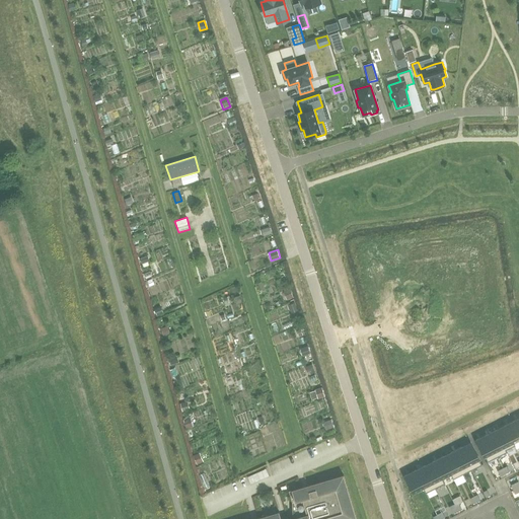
[(284,290),(287,299),(293,296),(290,288),(284,290)]
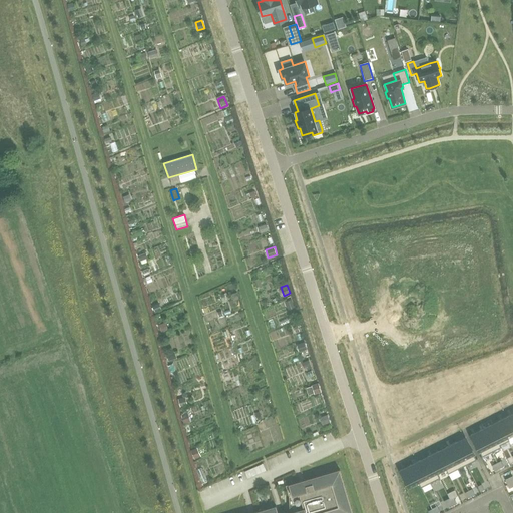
[(176,358),(174,351),(166,354),(168,361),(176,358)]
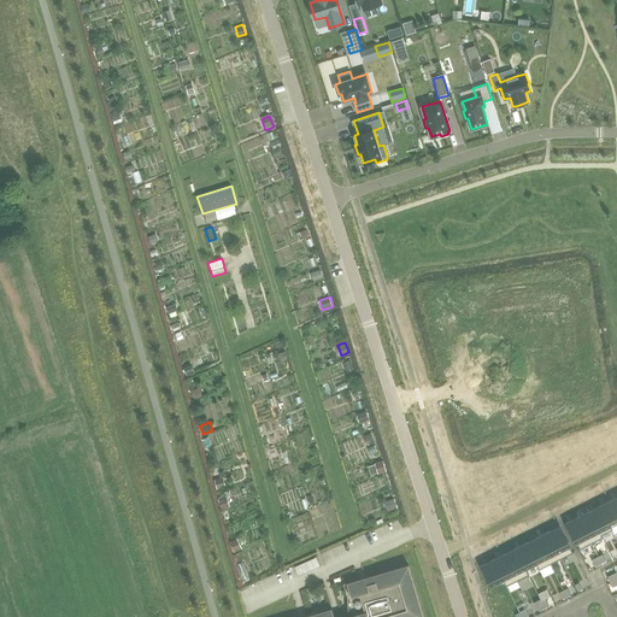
[(378,471),(378,472),(386,470),(382,459),(375,462),(375,464),(378,471)]
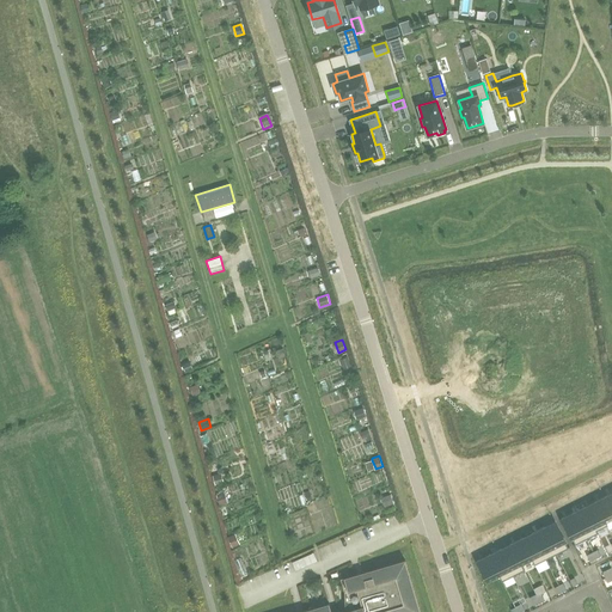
[(381,497),(385,507),(395,503),(390,494),(381,497)]
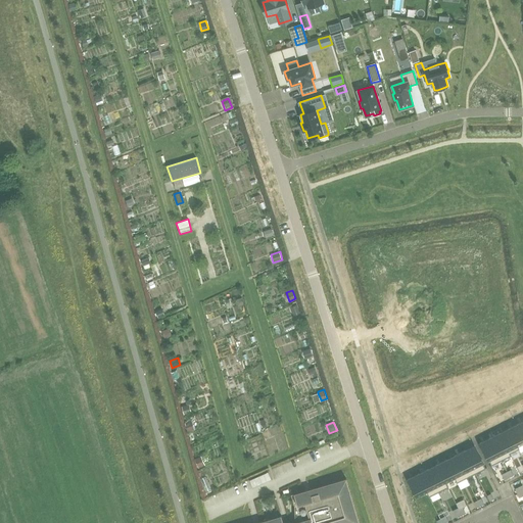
[(510,428),(509,429),(519,448),(518,446),(522,443),(522,434),(518,424),(517,425),(515,426),(510,428)]
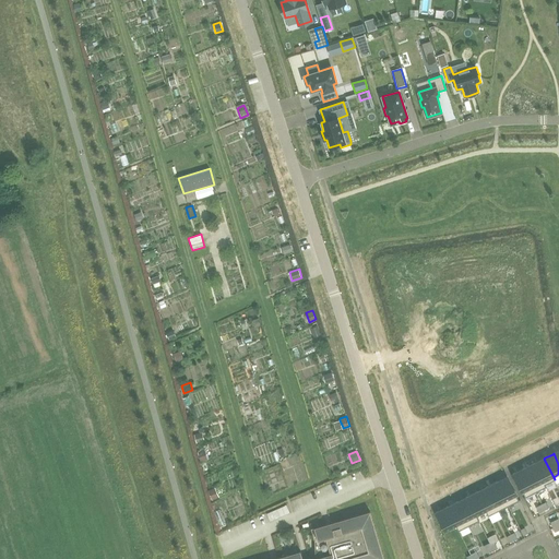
[(535,463),(534,464),(546,487),(545,485),(555,479),(544,459),(543,459),(540,461),(535,463)]
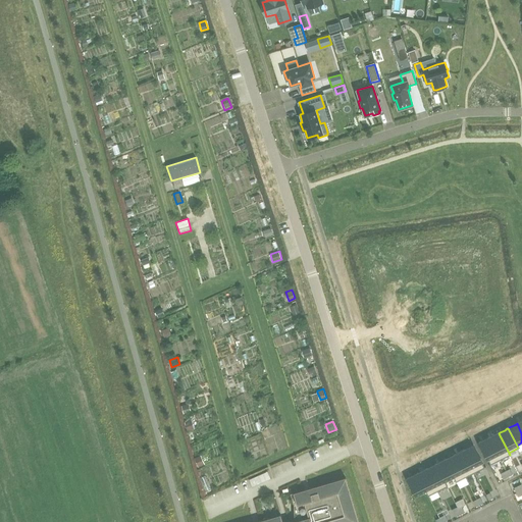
[(490,437),(489,437),(501,460),(510,455),(499,433),(498,433),(496,434),(490,437)]
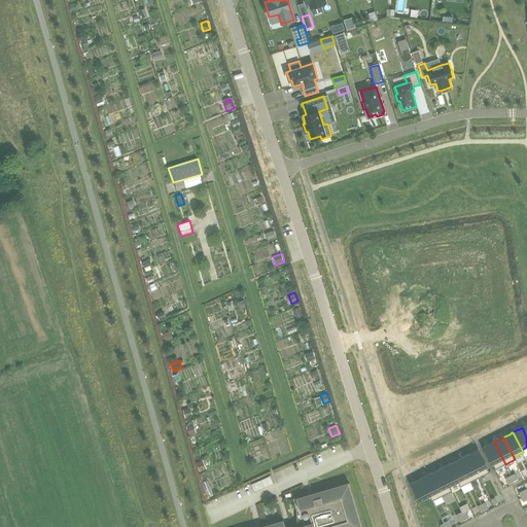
[(486,446),(484,447),(484,448),(495,469),(505,464),(494,442),(493,443),(491,444),(486,446)]
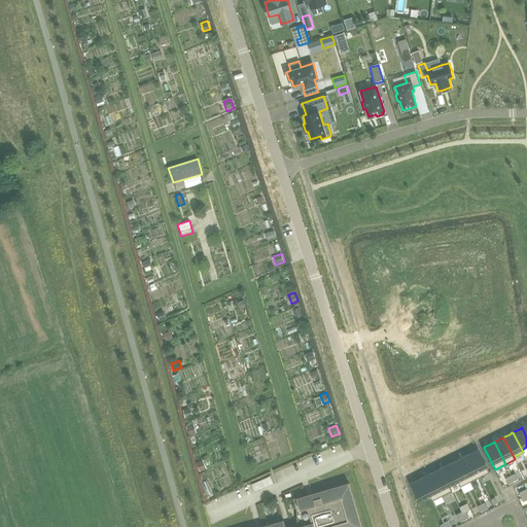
[(469,454),(468,455),(480,477),(489,471),(478,450),(475,452),(469,454)]
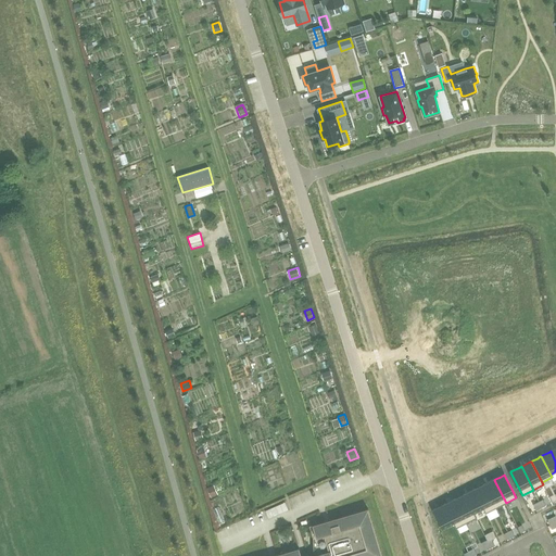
[(485,484),(484,484),(496,508),(506,503),(494,480),(493,480),(491,481),(485,484)]
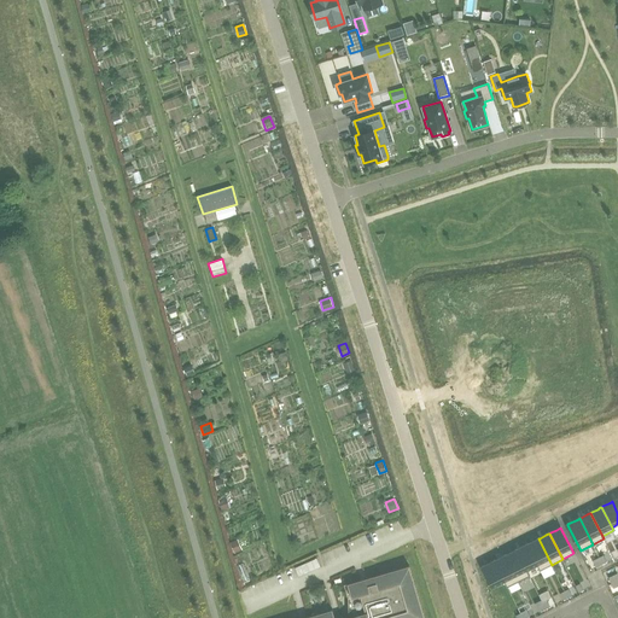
[(529,543),(528,544),(540,570),(552,565),(538,538),(537,540),(534,541),(529,543)]
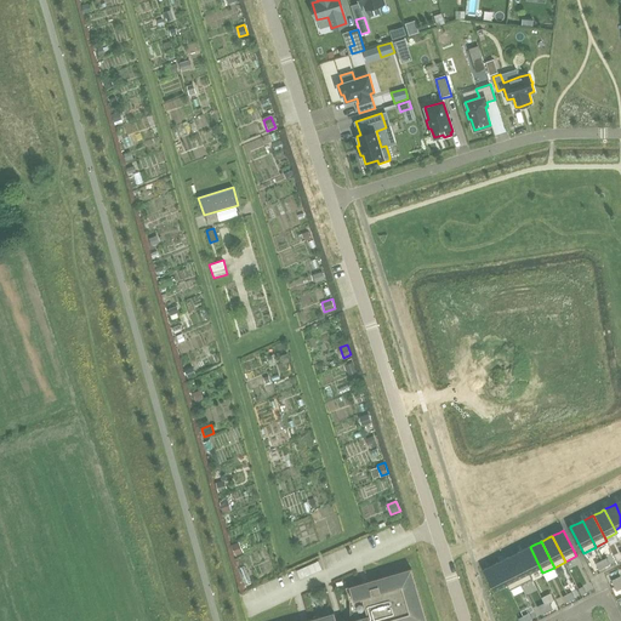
[(520,552),(518,552),(531,579),(533,579),(530,573),(540,568),(542,574),(542,573),(530,547),(529,547),(525,548),(520,552)]
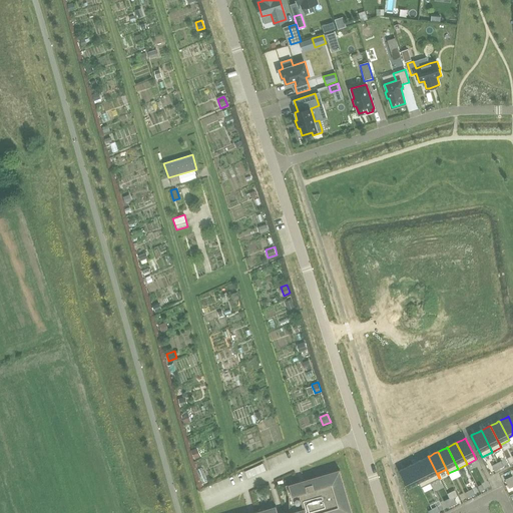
[(420,460),(419,461),(430,483),(439,478),(428,456),(428,457),(425,458),(420,460)]
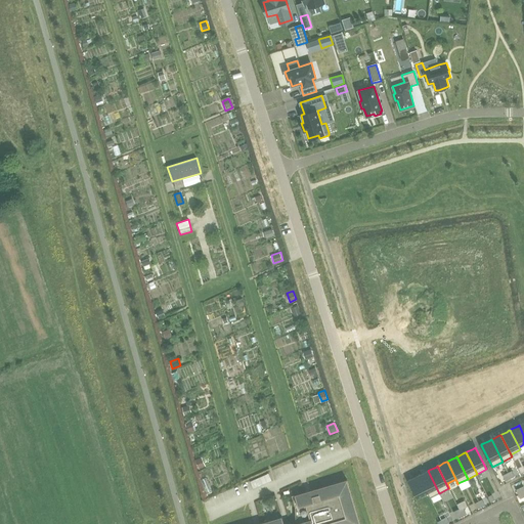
[(420,475),(419,476),(430,497),(439,493),(428,471),(427,471),(425,473),(420,475)]
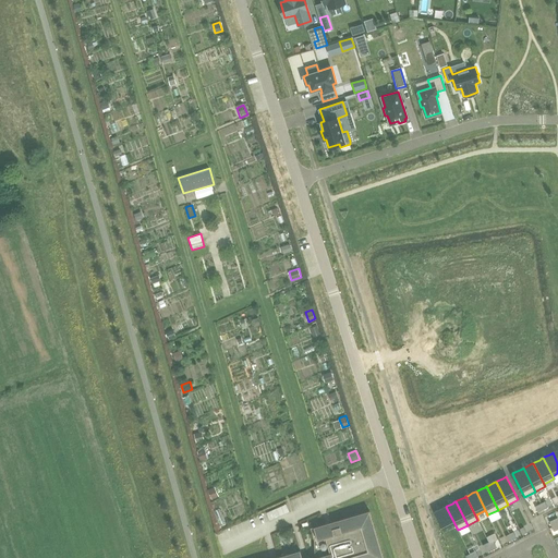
[(541,502),(534,506),(537,511),(544,509),(541,502)]
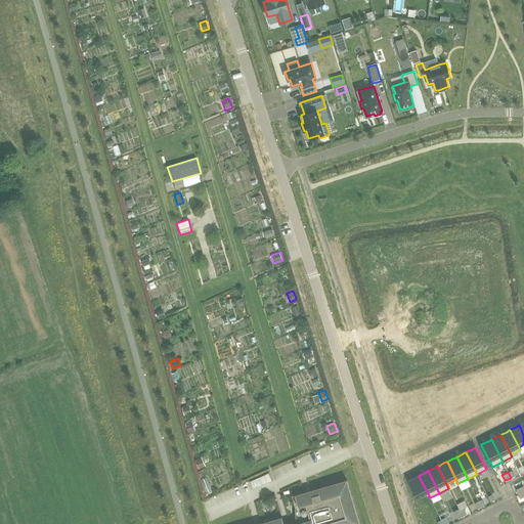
[(410,480),(409,480),(410,484),(418,498),(427,493),(430,497),(419,476),(418,476),(416,477),(410,480)]
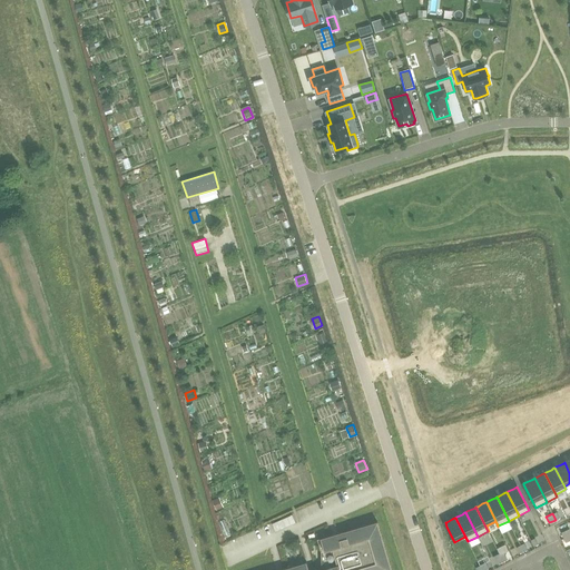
[(283,569),(277,569),(391,569),(377,521),(337,533),(331,534),(321,538),(317,539),(321,551),(321,562),(322,562),(322,567),(322,569),(316,569),(308,569),(306,561),(283,569)]
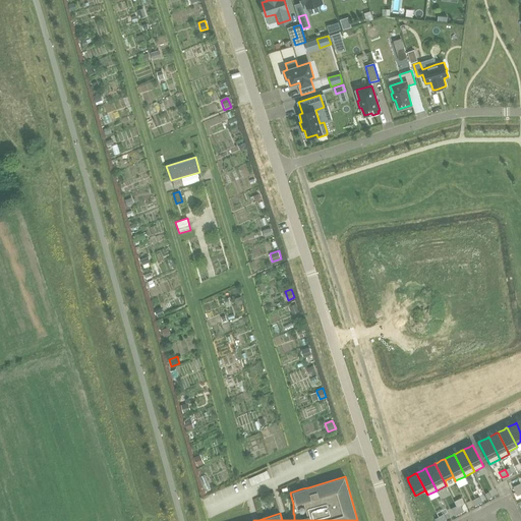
[(456,506),(451,508),(454,516),(460,513),(457,507),(456,506)]
